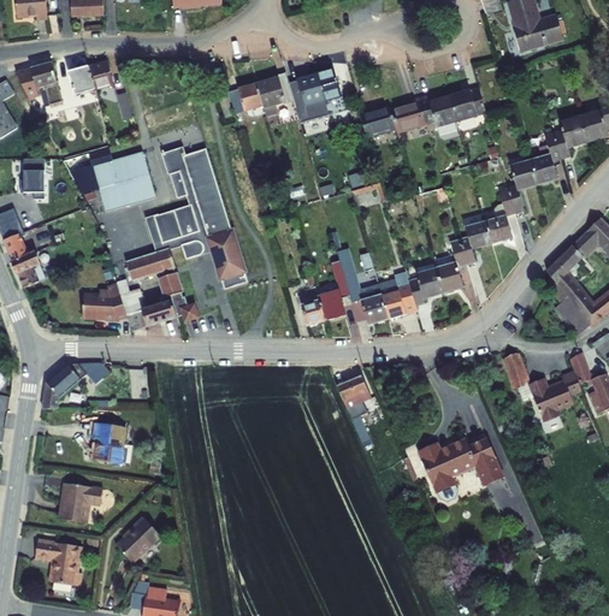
[(15,0),(16,16),(35,15),(35,18),(46,17),(43,0),(15,0)]
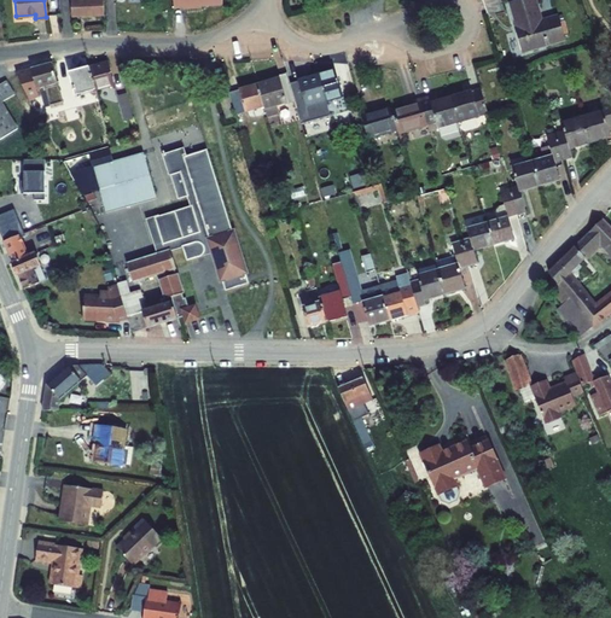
[(65,0),(67,15),(99,13),(98,0),(65,0)]
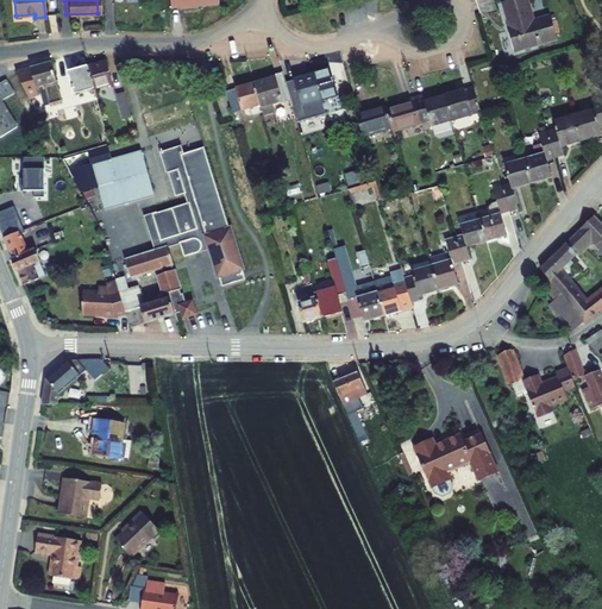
[(509,30),(510,35),(553,20),(551,13),(534,18),(528,0),(503,0),(512,29),(509,30)]
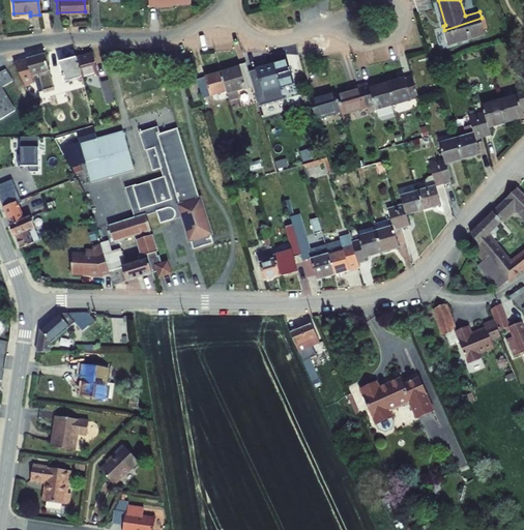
[(444,30),(448,42),(486,31),(482,18),(444,30)]
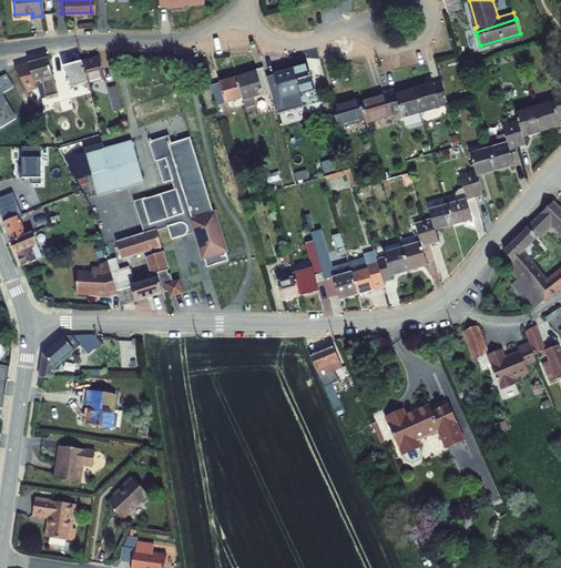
[(104,75),(98,53),(80,59),(87,81),(104,75)]
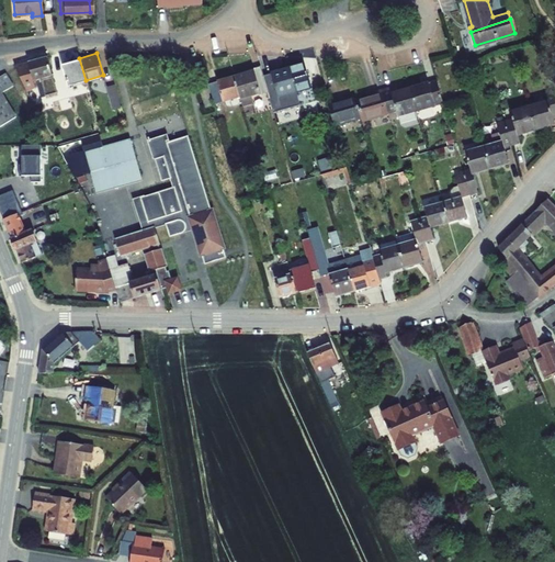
[(46,58),(27,65),(33,81),(40,79),(44,96),(56,91),(52,76),(46,58)]
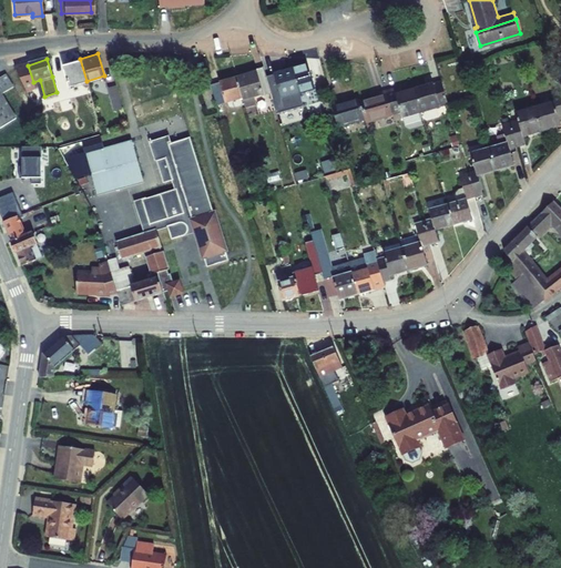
[(60,85),(73,128),(82,125),(72,94),(89,89),(87,81),(80,59),(60,64),(65,84),(60,85)]
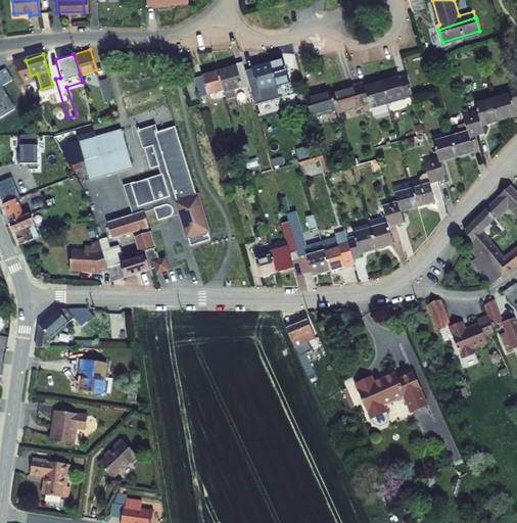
[(290,78),(283,57),(270,61),(276,82),(290,78)]
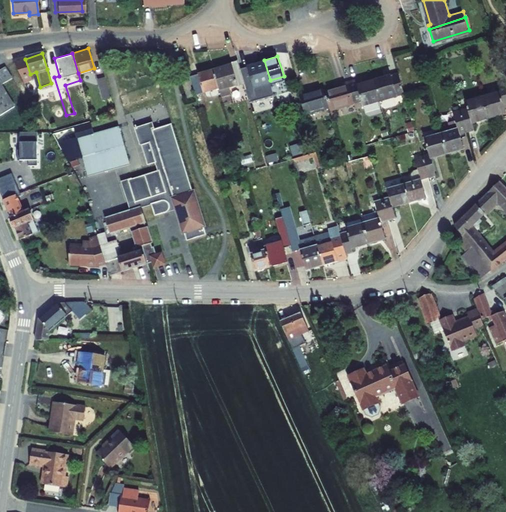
[(230,63),(216,67),(221,84),(224,93),(238,89),(241,98),(250,96),(241,66),(238,57),(229,59),(230,63)]
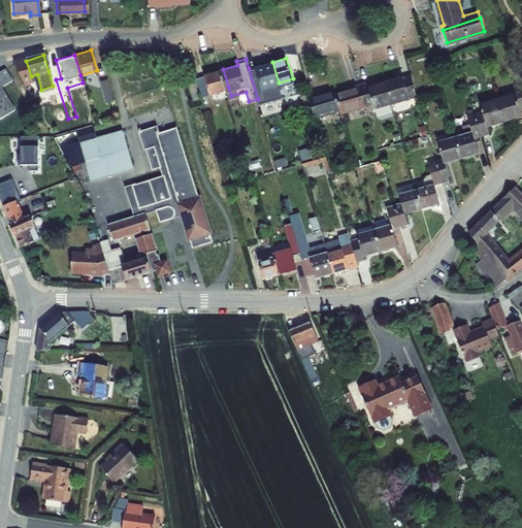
[(272,62),(249,68),(258,99),(282,92),(279,83),(272,62)]
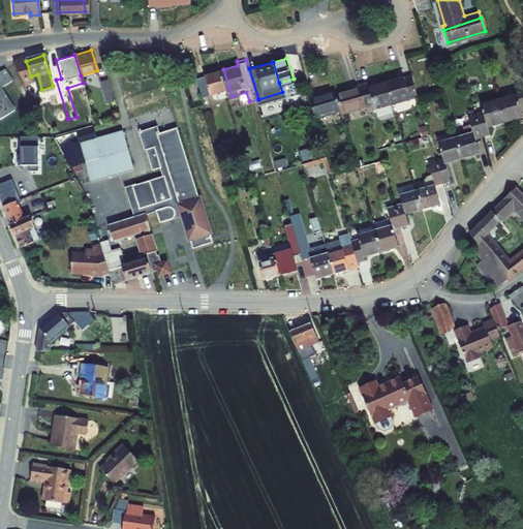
[(0,111),(12,103),(0,83),(12,75),(4,63),(0,65),(0,111)]
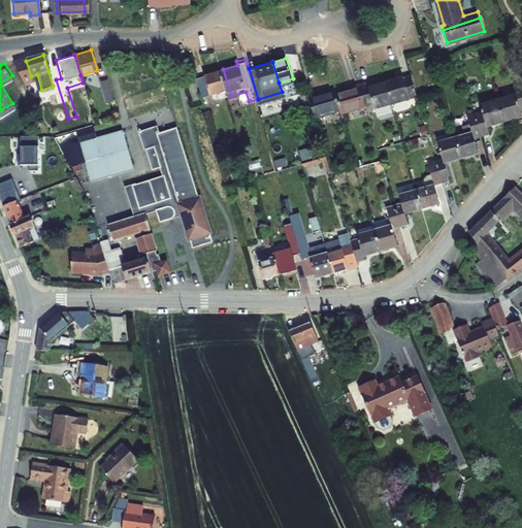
[(197,76),(202,95),(228,87),(223,69),(223,68),(197,76)]
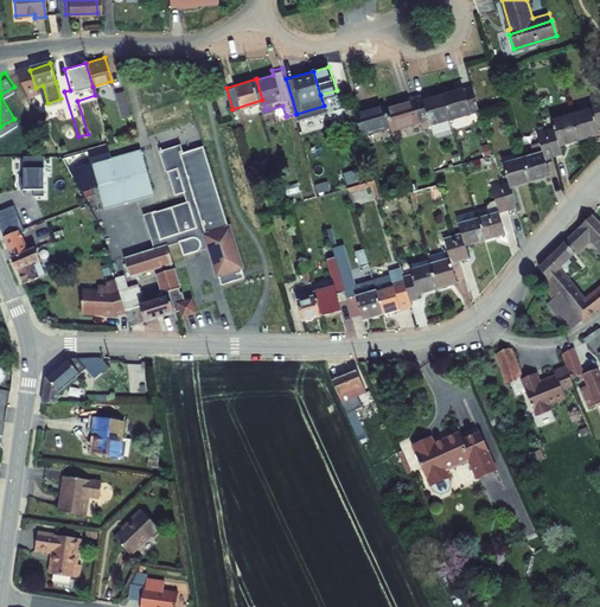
[(125,97),(120,80),(110,82),(115,100),(125,97)]
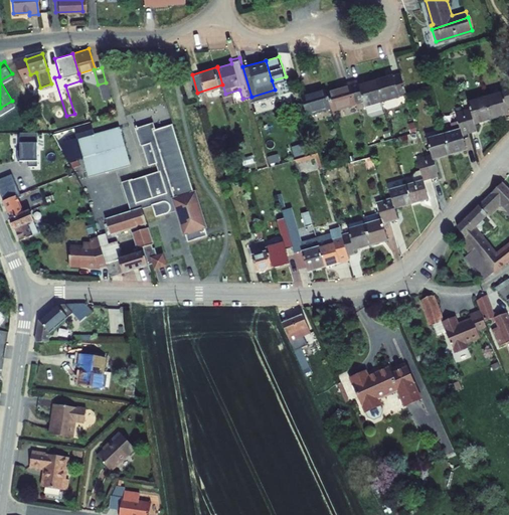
[(400,71),(376,78),(382,100),(407,93),(404,83),(400,71)]
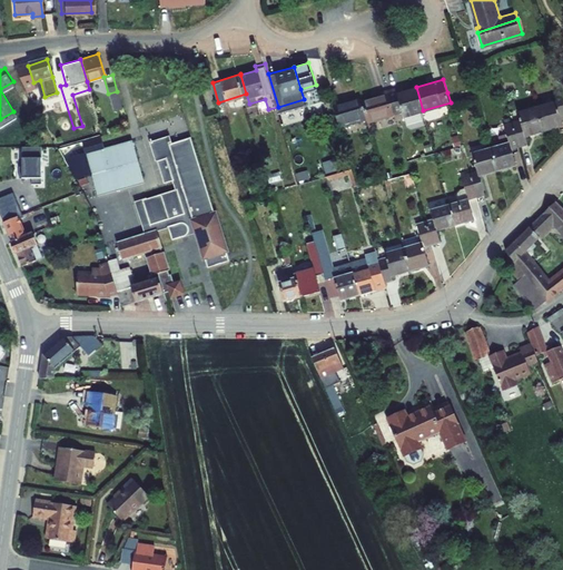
[(216,104),(210,84),(203,86),(209,106),(216,104)]
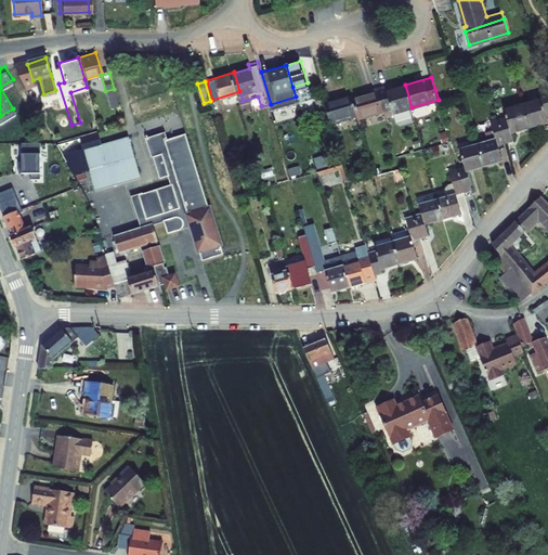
[(385,84),(376,87),(383,112),(391,108),(392,113),(412,107),(405,85),(387,90),(385,84)]
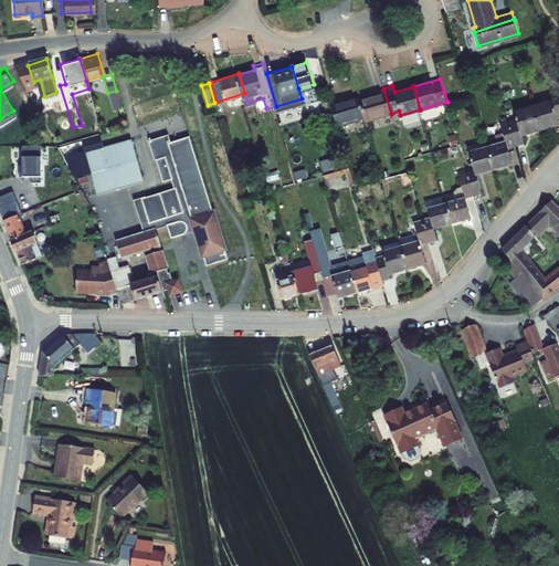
[(377,94),(359,98),(365,117),(366,122),(391,114),(383,88),(376,91),(377,94)]
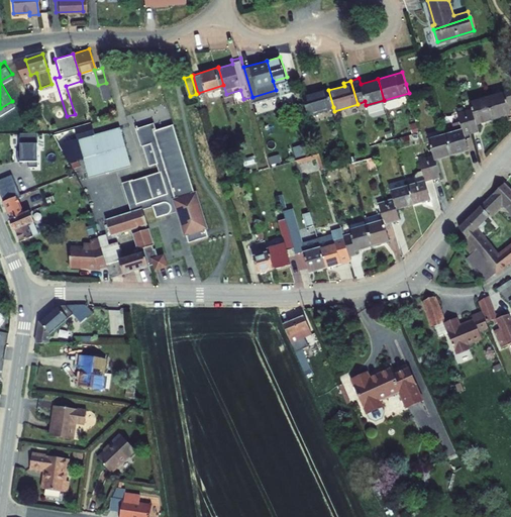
[(505,91),(489,96),(496,119),(510,113),(510,83),(504,85),(505,91)]
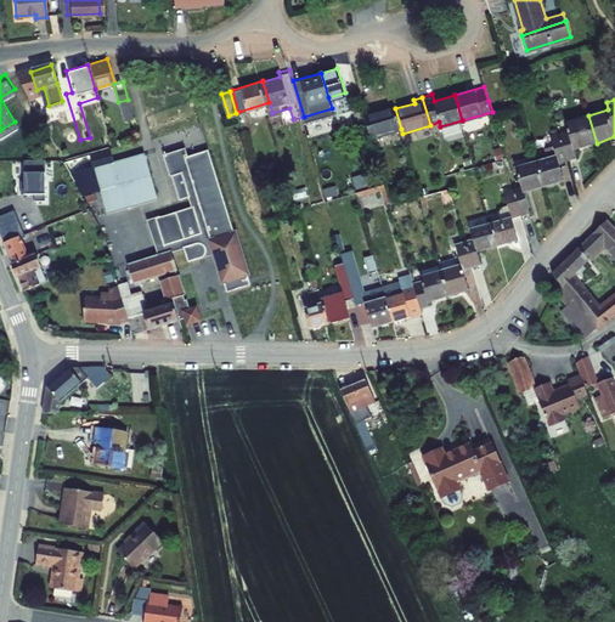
[(362,111),(371,139),(401,129),(395,108),(394,106),(372,112),(371,108),(362,111)]
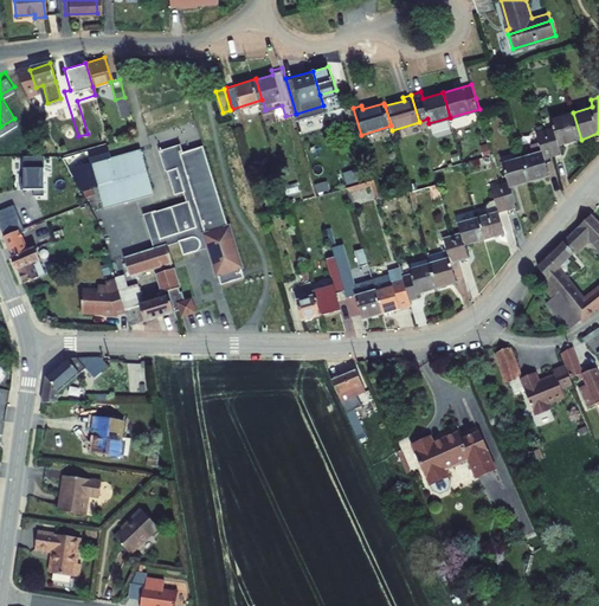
[(554,127),(547,129),(555,155),(564,153),(561,146),(581,140),(573,113),(552,120),(554,127)]
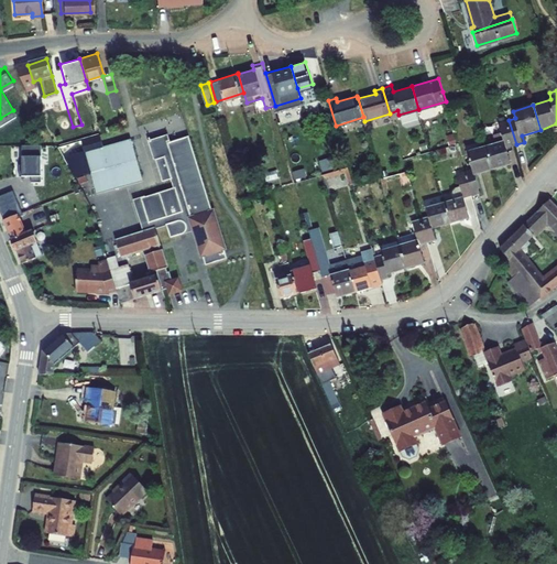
[(505,140),(488,145),(495,166),(513,161),(509,147),(516,144),(509,120),(500,123),(505,140)]
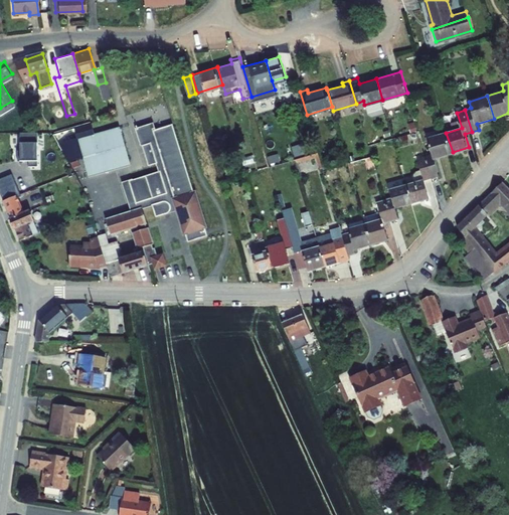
[(155,140),(152,129),(150,122),(136,127),(141,144),(155,140)]
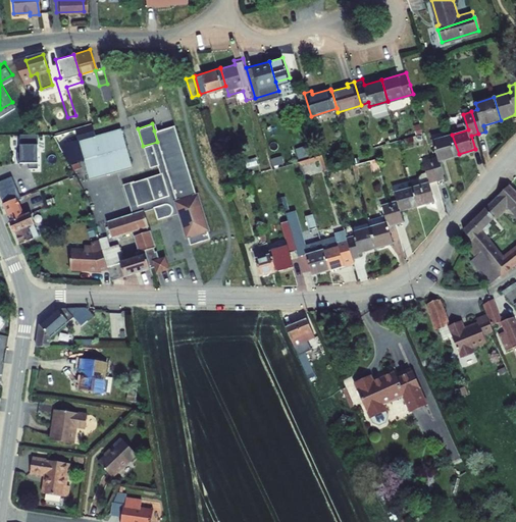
[(209,238),(174,124),(154,131),(157,142),(143,146),(149,166),(157,164),(160,172),(130,181),(138,210),(131,213),(106,220),(111,238),(138,229),(139,233),(134,235),(139,252),(144,250),(145,254),(118,262),(106,266),(107,269),(111,280),(156,266),(155,262),(158,261),(155,251),(154,251),(153,247),(154,247),(149,230),(148,230),(146,226),(148,226),(143,210),(153,207),(156,218),(167,215),(169,214),(171,212),(171,209),(171,207),(176,205),(178,212),(189,244),(209,238)]
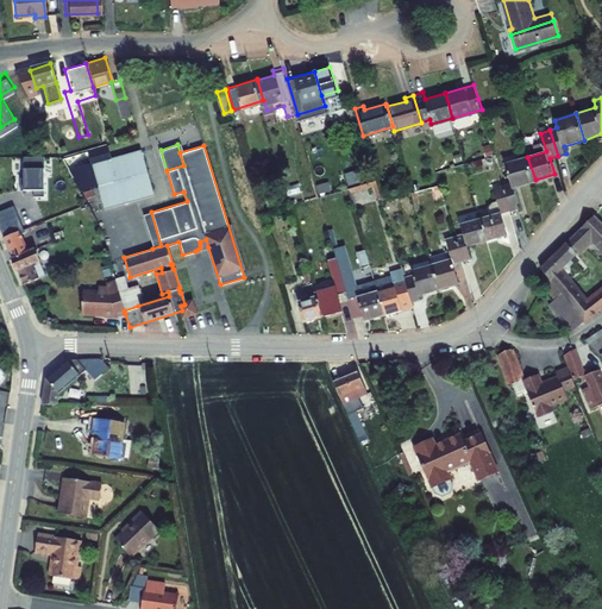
[(140,151),(140,149),(92,163),(105,207),(152,193),(151,190),(150,187),(148,176),(140,151)]
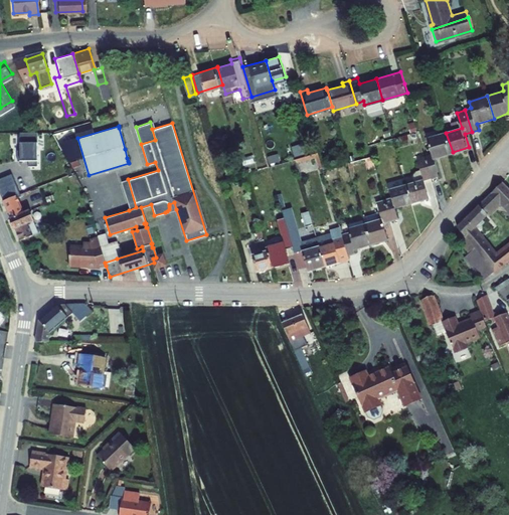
[(16,160),(24,160),(24,166),(34,166),(33,131),(15,132),(16,160)]
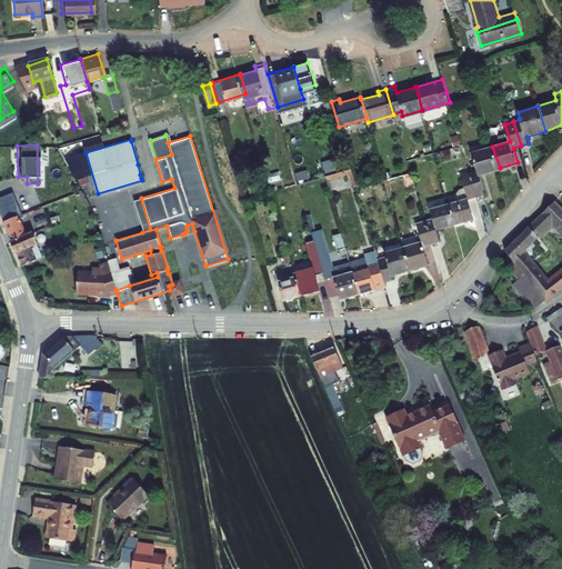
[(480,169),(470,171),(478,196),(487,192),(481,175),(500,168),(492,147),(474,153),(480,169)]
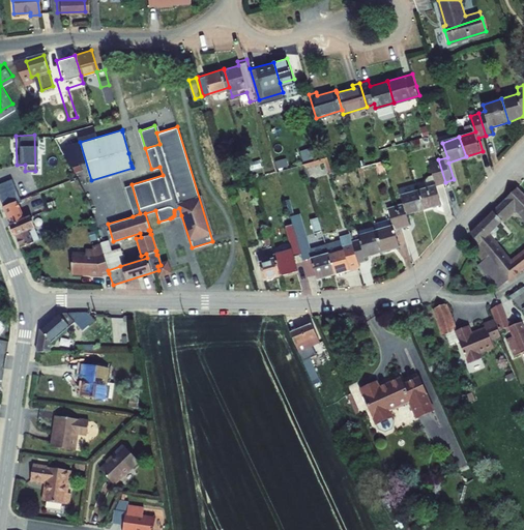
[(73,165),(68,149),(61,151),(65,167),(73,165)]
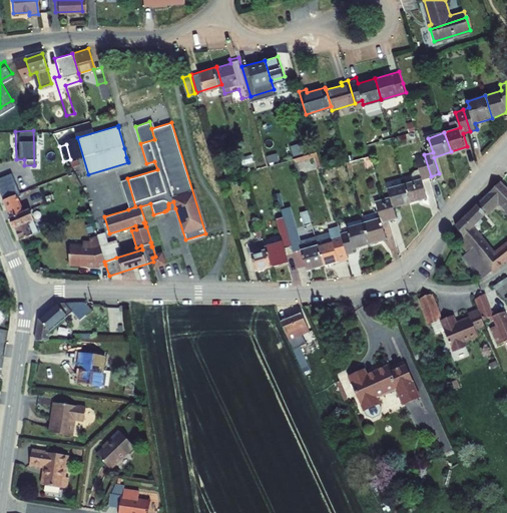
[(306,154),(289,158),(292,173),(309,169),(306,154)]
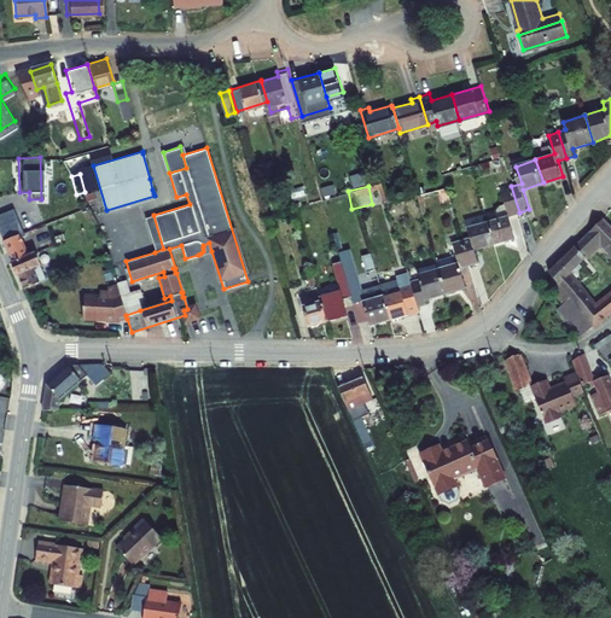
[(489,216),(489,219),(498,243),(518,237),(512,215),(519,213),(511,186),(502,188),(508,210),(489,216)]
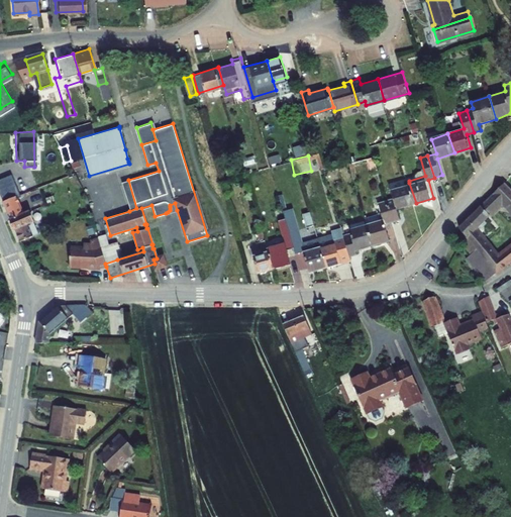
[(19,193),(10,173),(0,177),(0,198),(1,200),(19,239),(37,232),(27,208),(21,210),(14,195),(19,193)]
